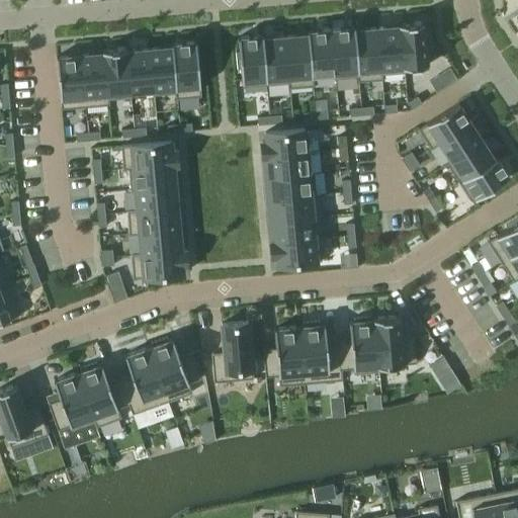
[(424,21),(400,24),(405,72),(406,72),(405,68),(428,66),(427,52),(430,52),(429,34),(425,35),(424,21)]
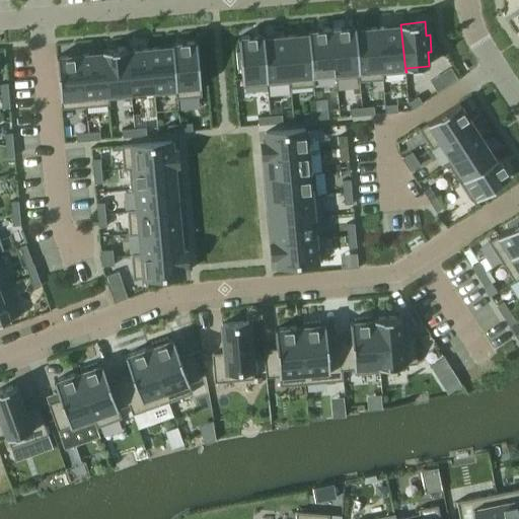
[(383,26),(378,27),(382,80),(384,80),(383,74),(405,72),(400,24),(399,24),(399,25),(383,26)]
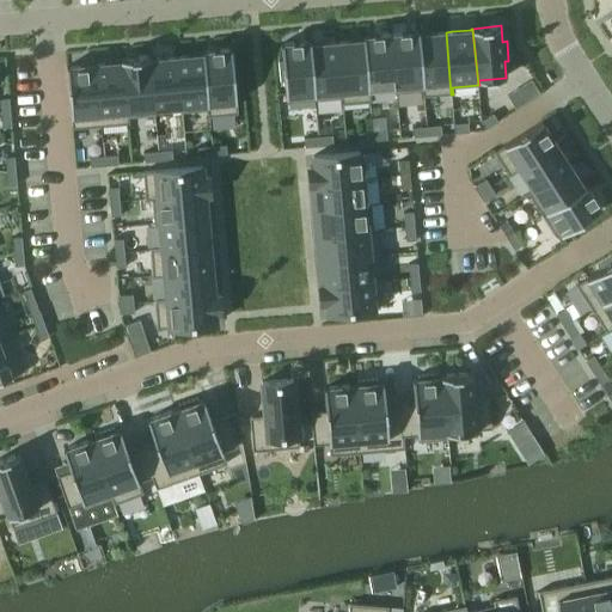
[(418,32),(391,35),(397,93),(422,91),(423,97),(424,97),(418,32)]
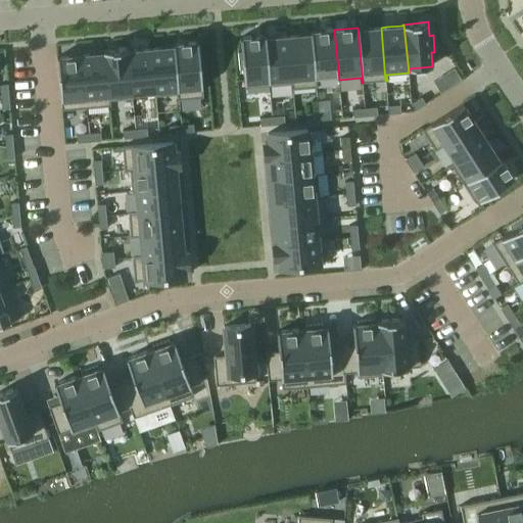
[(359,28),(358,28),(363,83),(385,81),(381,28),(359,30),(359,28)]
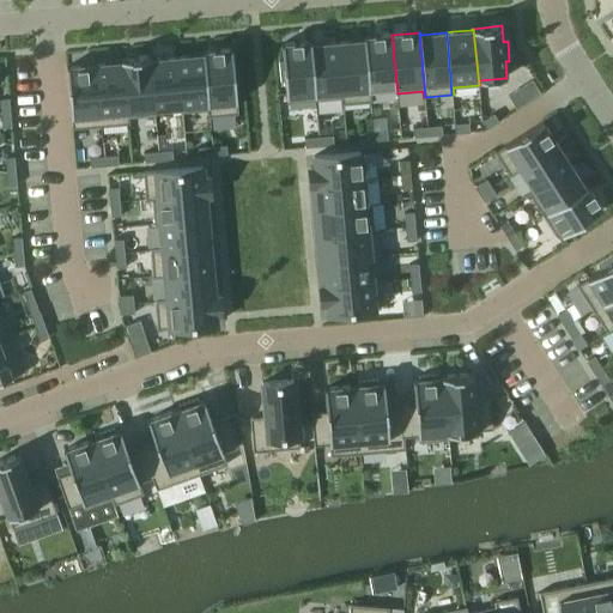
[(380,36),(364,37),(370,102),(371,102),(371,96),(371,90),(395,87),(396,93),(398,93),(392,35),(380,36)]
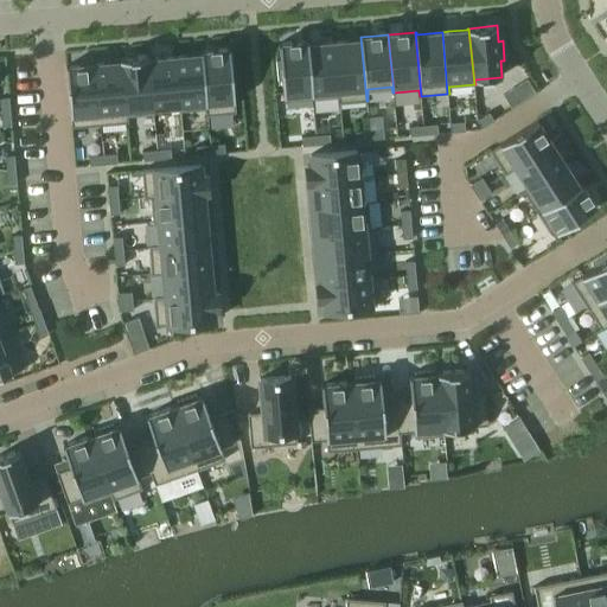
[(360,39),(334,42),(340,103),(366,101),(360,37),(359,37),(360,39)]
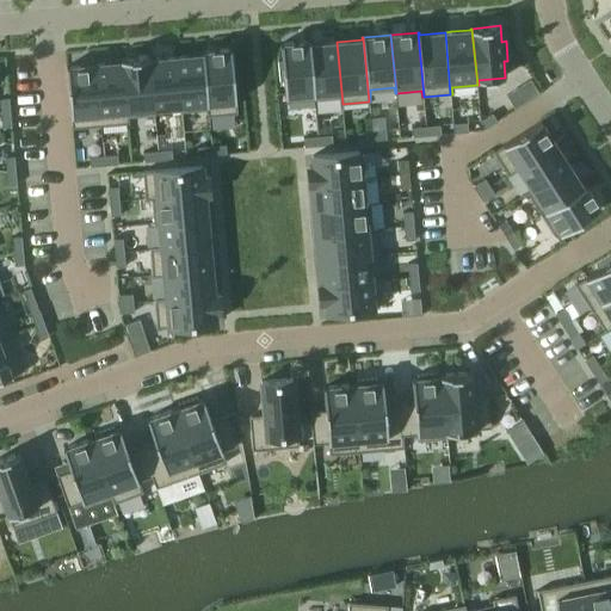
[(283,61),(278,61),(281,81),(284,81),(287,103),(315,100),(309,42),(307,42),(296,43),(281,44),(283,61)]
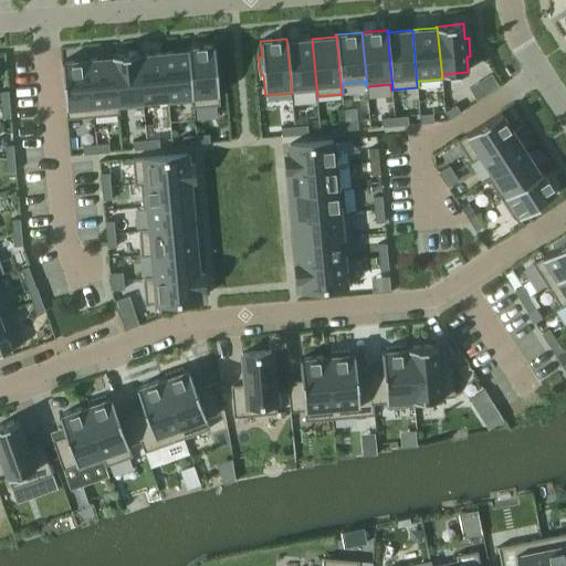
[(287,39),(286,39),(292,93),(315,91),(316,96),(317,96),(312,39),(292,41),(287,41),(287,39)]
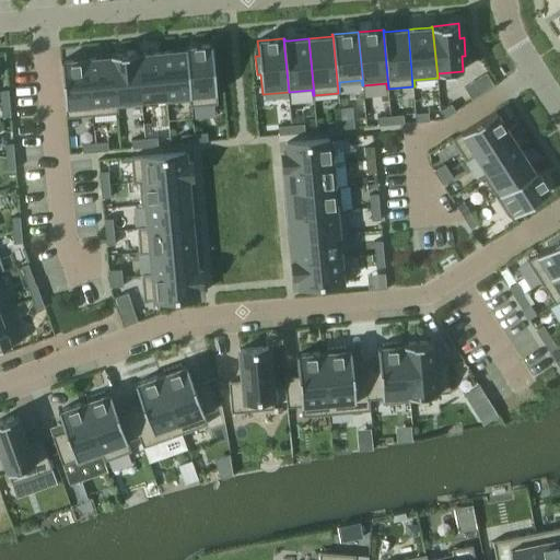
[(212,45),(186,47),(191,106),(218,104),(216,78),(219,78),(218,59),(213,60),(212,45)]
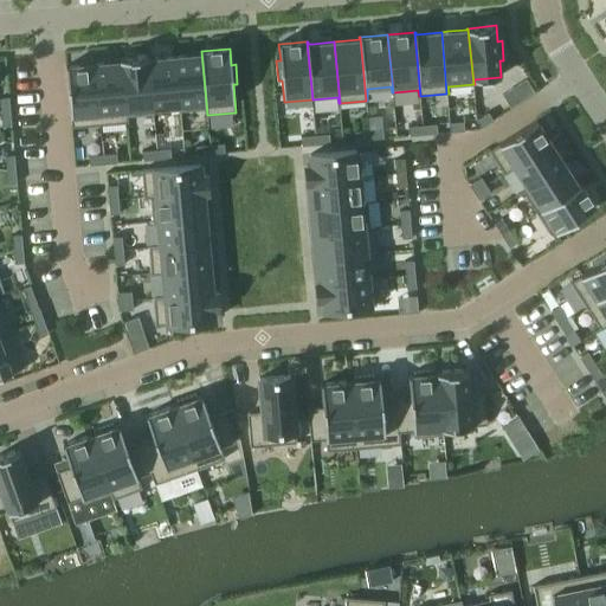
[(191,55),(175,57),(180,111),(206,109),(206,115),(207,115),(201,51),(200,51),(200,53),(191,55)]
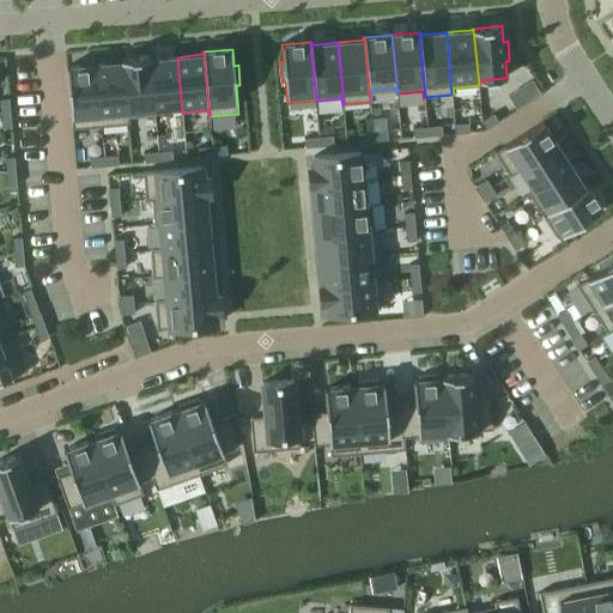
[(150,56),(122,59),(128,123),(129,123),(129,117),(155,115),(150,56)]
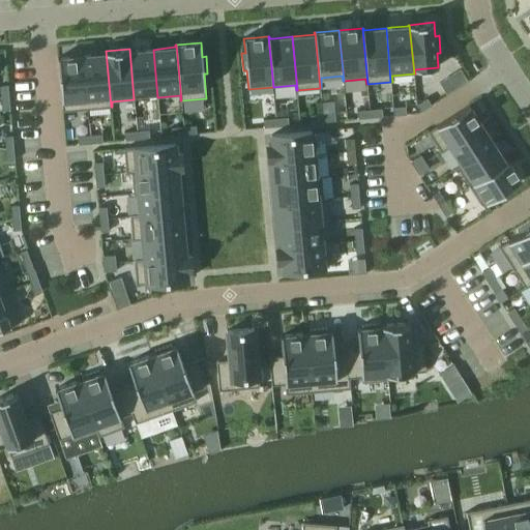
[(130,49),(129,49),(134,99),(135,99),(135,94),(156,92),(156,97),(157,97),(153,50),(145,50),(130,51),(130,49)]
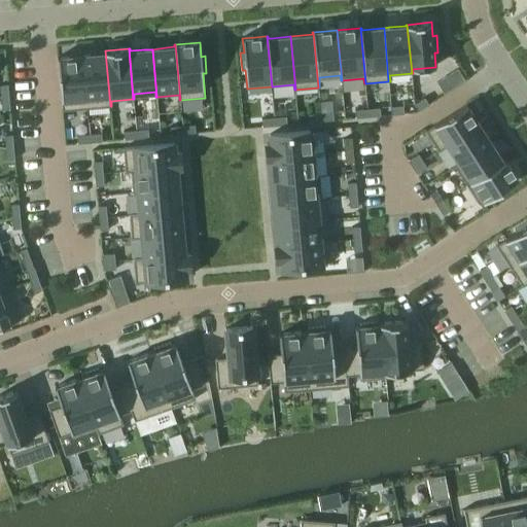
[(83,56),(82,56),(86,108),(110,106),(105,50),(104,50),(104,54),(83,56)]
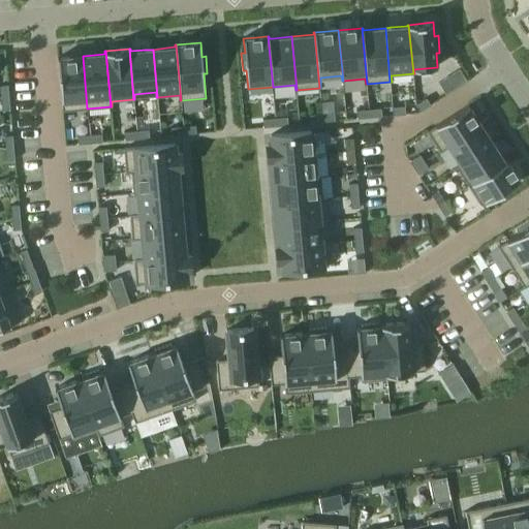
[(62,58),(58,58),(62,112),(87,109),(83,56),(62,58)]
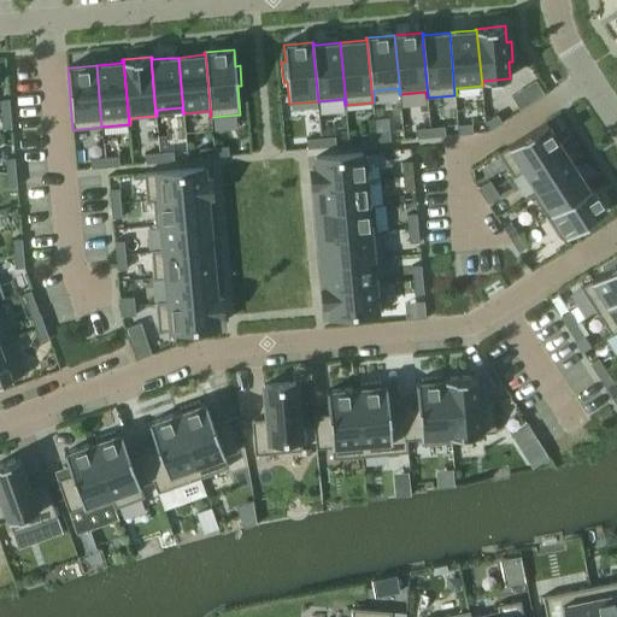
[(11,113),(10,99),(0,99),(0,103),(1,115),(11,113)]
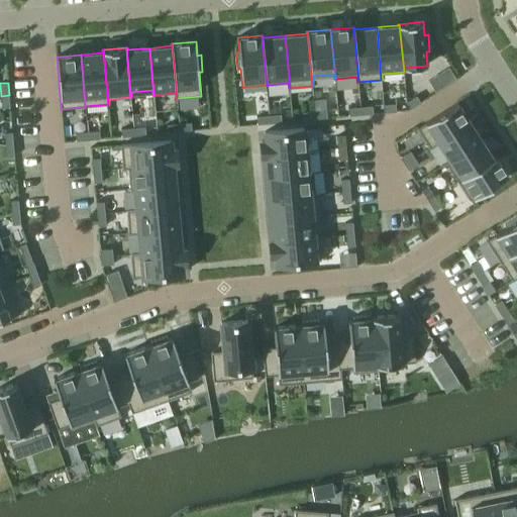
[(10,107),(9,95),(1,96),(2,108),(10,107)]
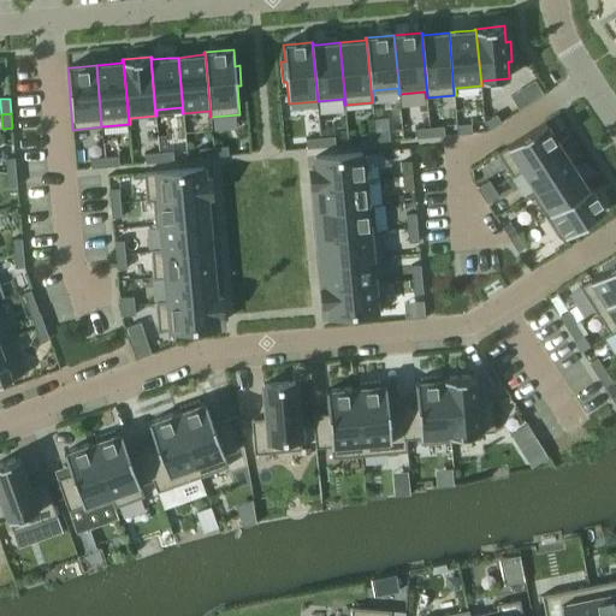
[(497,113),(485,122),(490,130),(502,122),(497,113)]
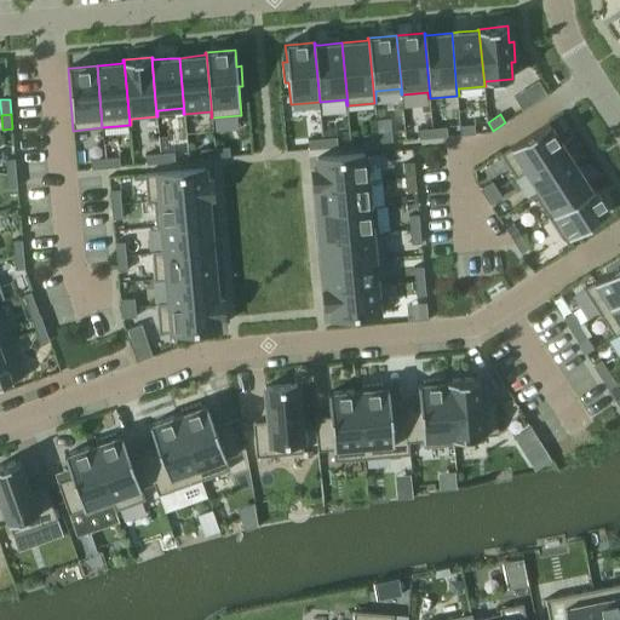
[(549,124),(501,154),(516,177),(564,147),(549,124)]
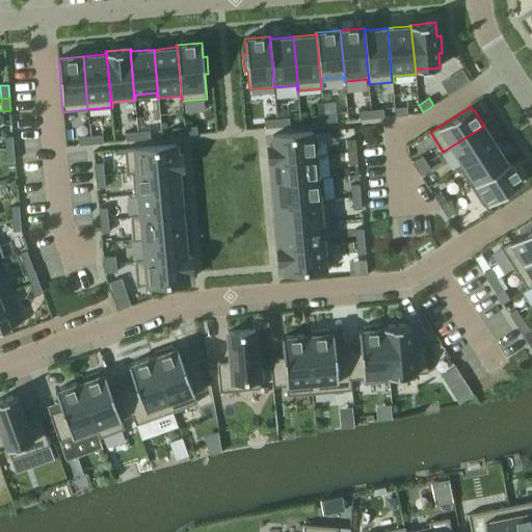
[(407,107),(395,108),(396,116),(404,115),(408,115),(407,107)]
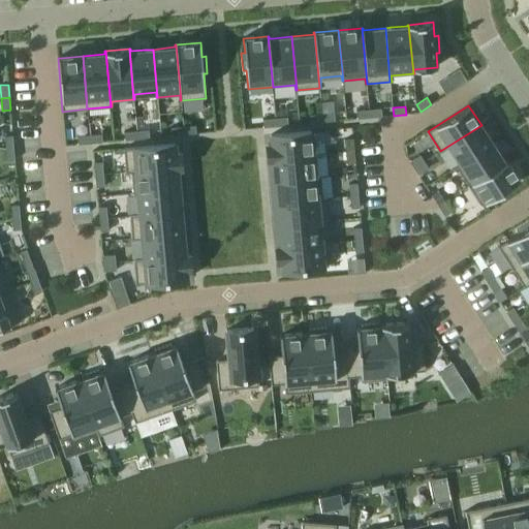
[(381,109),(369,110),(370,118),(382,117),(381,109)]
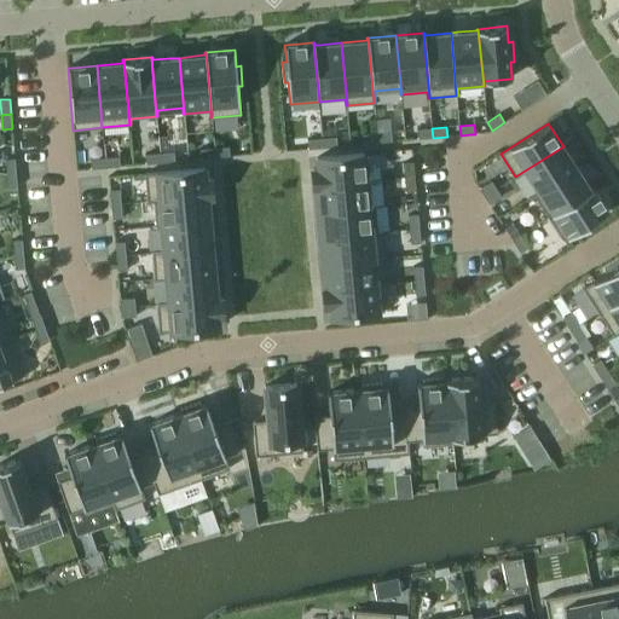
[(432,128),(417,129),(418,139),(433,138),(432,128)]
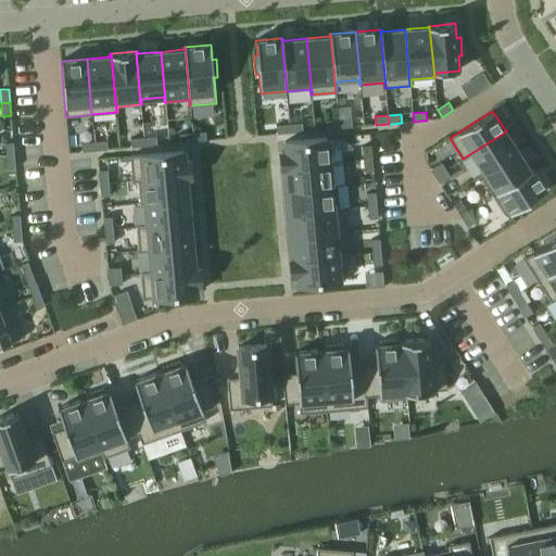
[(352,118),(339,119),(339,128),(352,127),(352,118)]
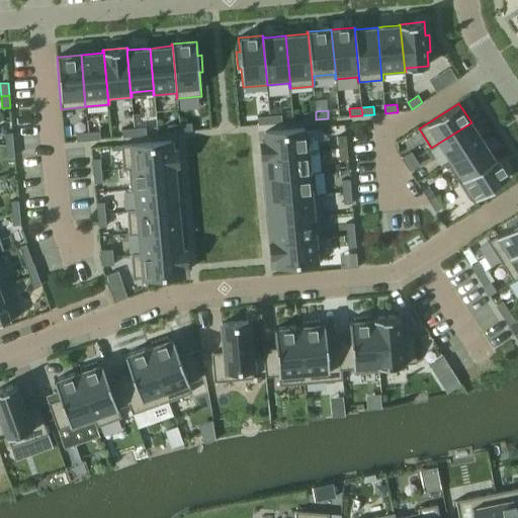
[(316,111),(304,112),(304,120),(316,119),(316,111)]
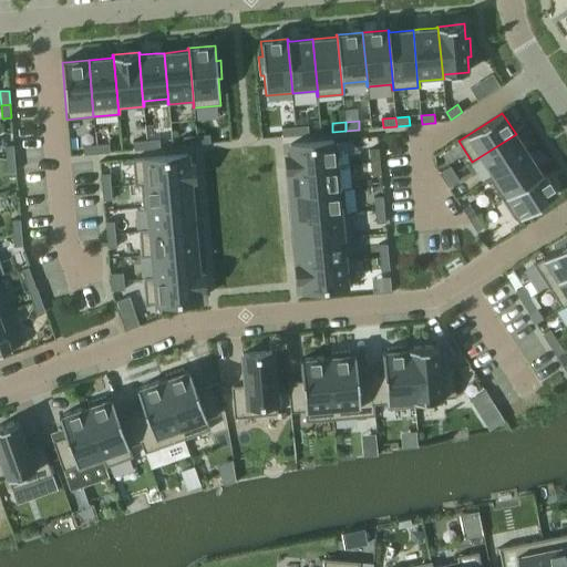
[(308,125),(295,126),(296,135),(309,134),(308,125)]
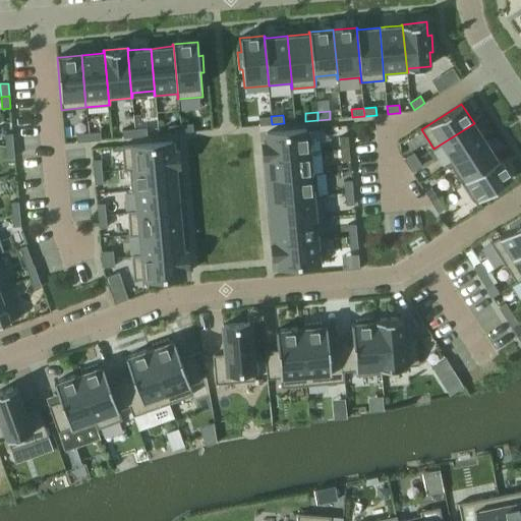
[(271,116),(258,117),(259,125),(272,124),(271,116)]
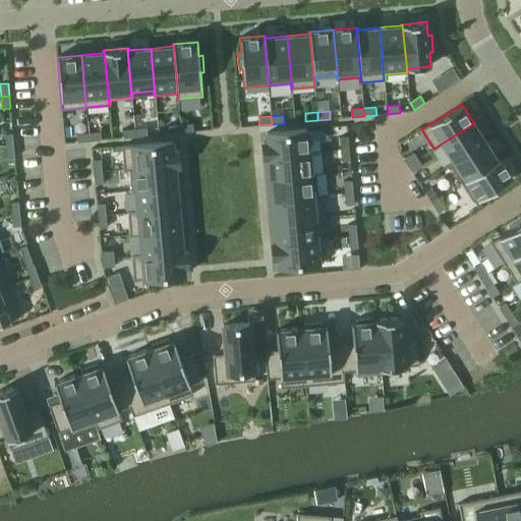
[(192,123),(180,124),(181,132),(193,131),(192,123)]
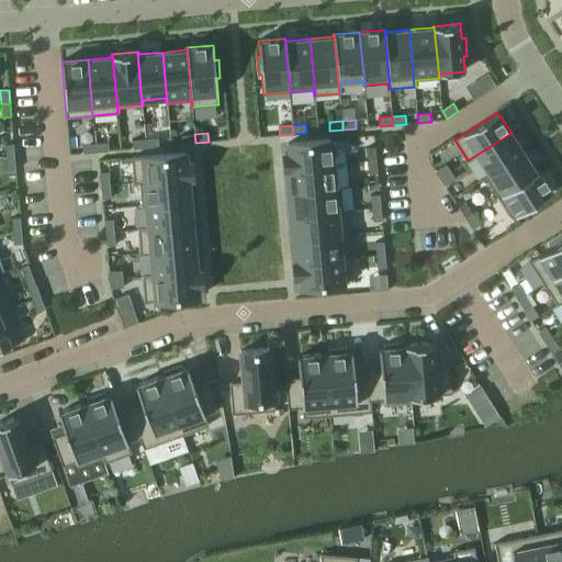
[(512,133),(468,160),(469,161),(478,156),(489,173),(484,177),(485,177),(524,153),(512,133)]
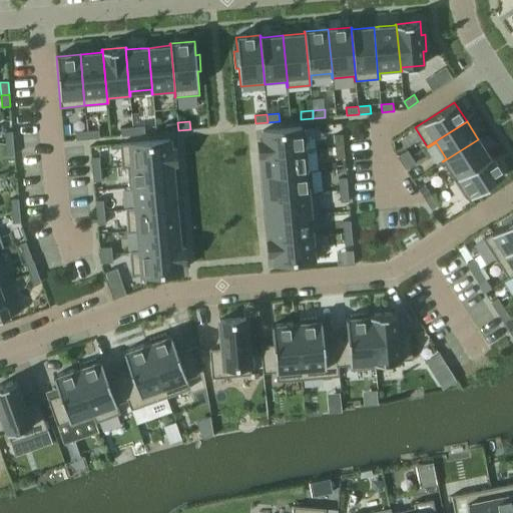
[(177,122),(165,123),(166,131),(178,130),(177,122)]
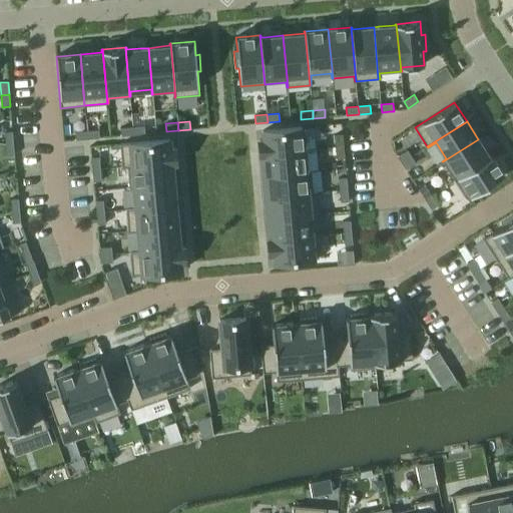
[(144,125),(132,126),(133,134),(145,133),(144,125)]
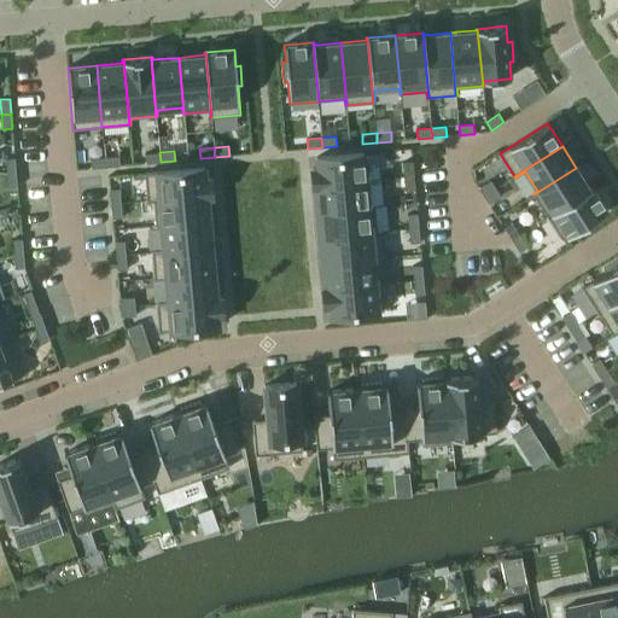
[(159,152),(145,155),(146,164),(161,162),(159,152)]
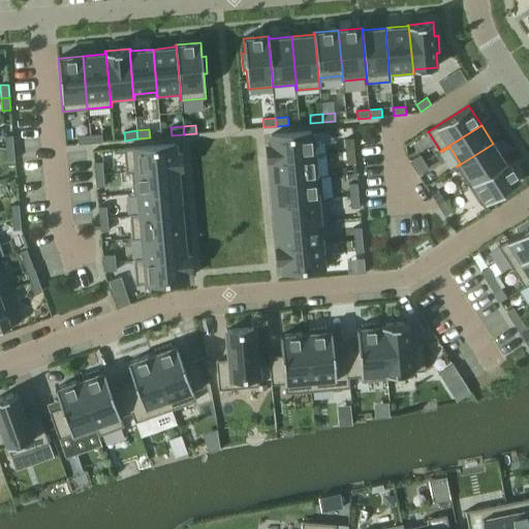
[(313,155),(311,131),(271,135),(272,144),(268,145),(269,159),(313,155)]
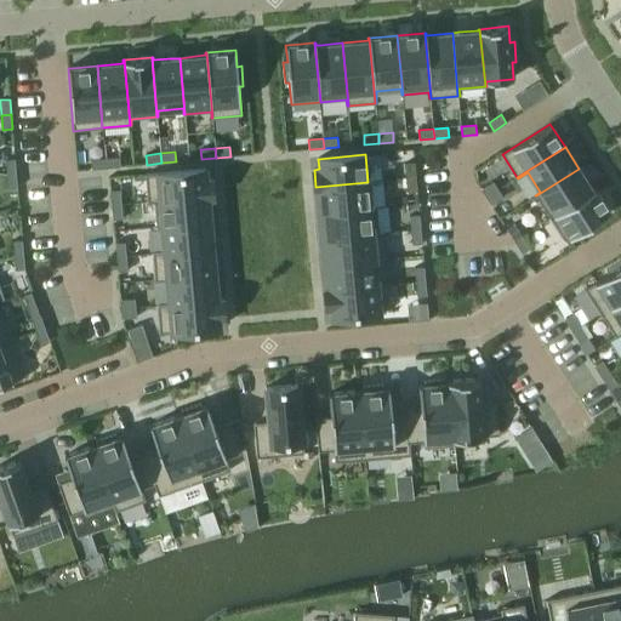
[(120,157),(106,159),(106,169),(108,167),(120,166),(120,157)]
